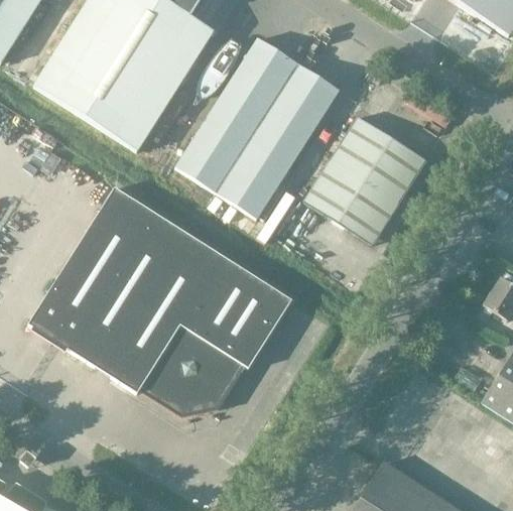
[(0,0),(0,60),(32,81),(76,13),(55,0),(0,0)]
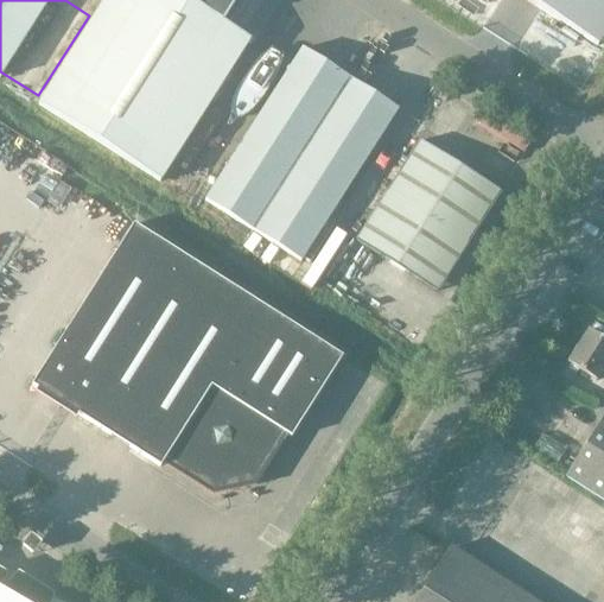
[(105,0),(42,100),(163,177),(253,36),(224,18),(235,0),(105,0)]
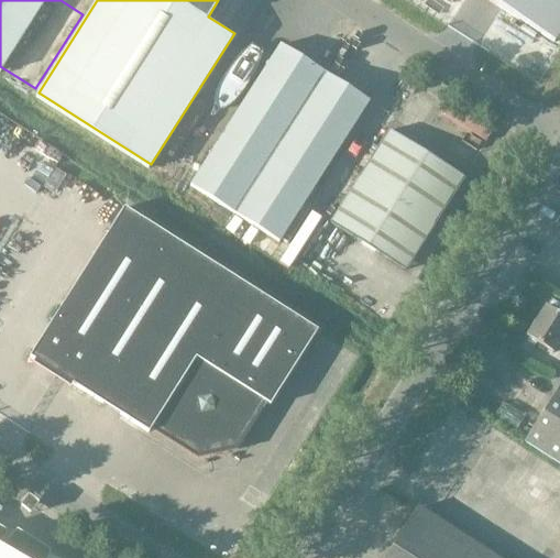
[(496,0),(557,37),(559,33),(559,0),(496,0)]
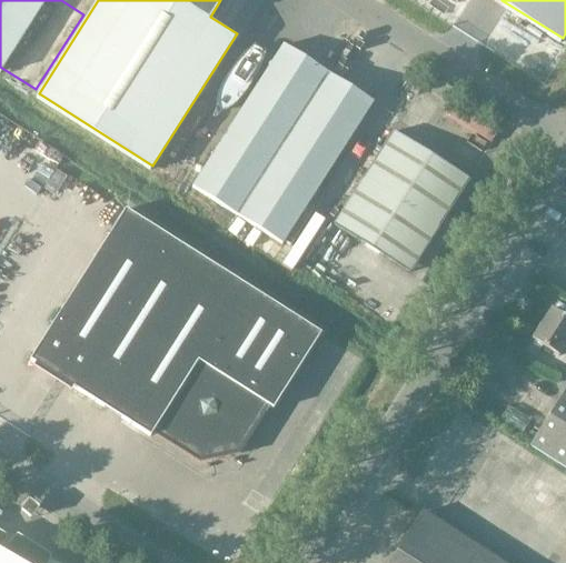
[(238,37),(229,53),(245,62),(254,46),(238,37)]
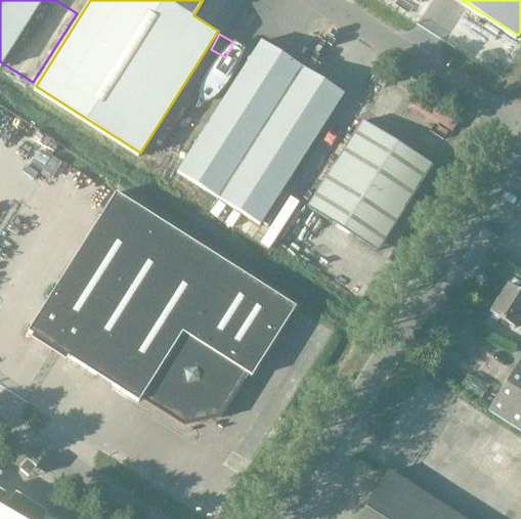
[(178,169),(219,196),(304,63),(262,37),(178,169)]
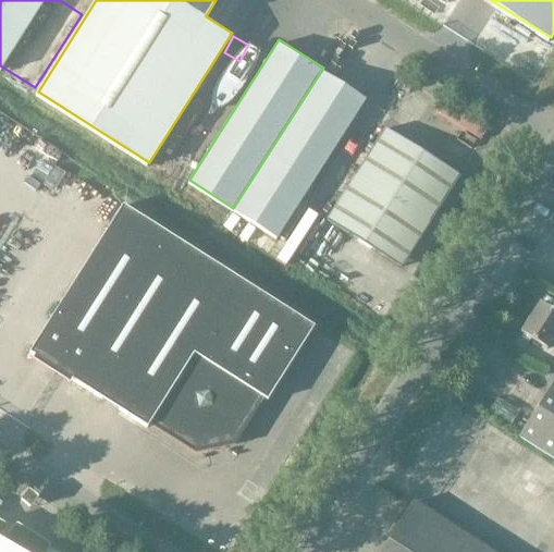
[(233,208),(278,236),(367,96),(323,68),(233,208)]
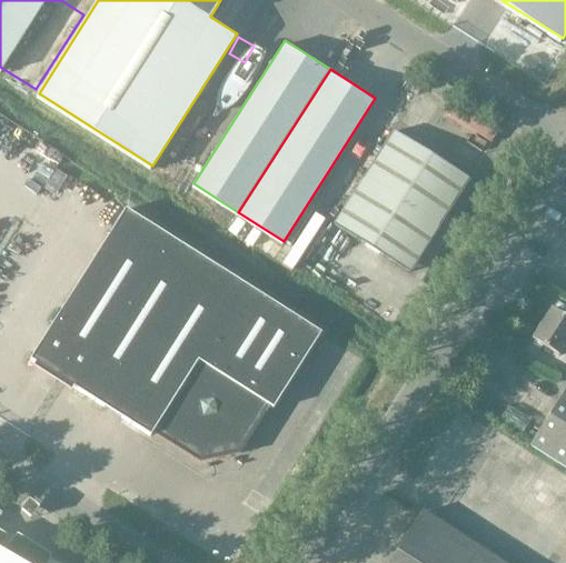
[(366,173),(442,222),(472,174),(396,127),(366,173)]
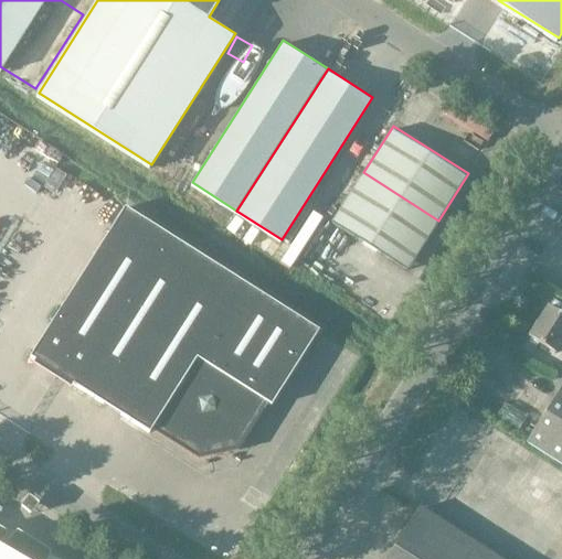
[(438,221),(363,172),(333,219),(409,267),(438,221)]
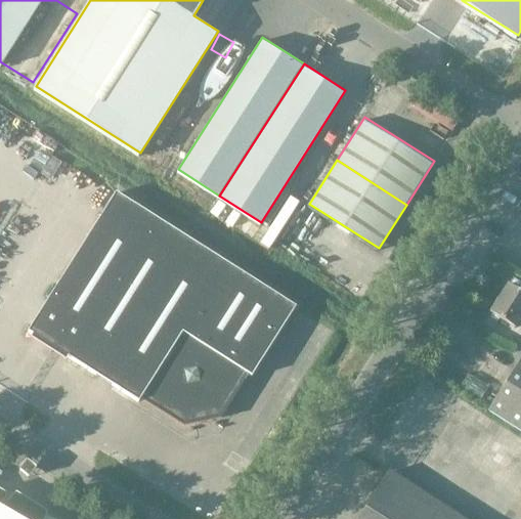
[(29,329),(139,398),(144,392),(186,419),(219,411),(246,369),(253,373),(297,304),(117,189),(29,329)]
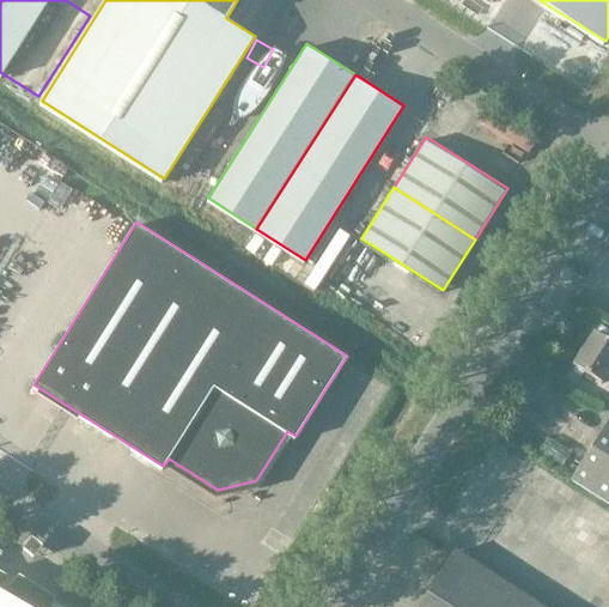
[(602,380),(608,370),(608,338),(595,329),(574,362),(602,380)]
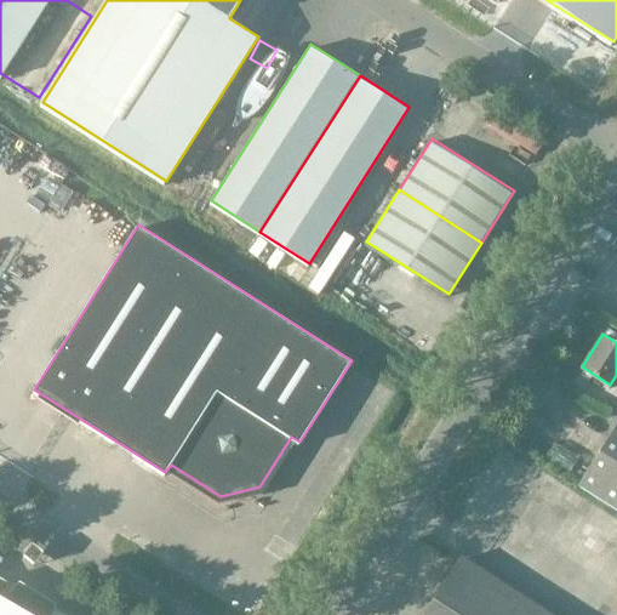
[(616,425),(583,480),(616,502),(616,425)]
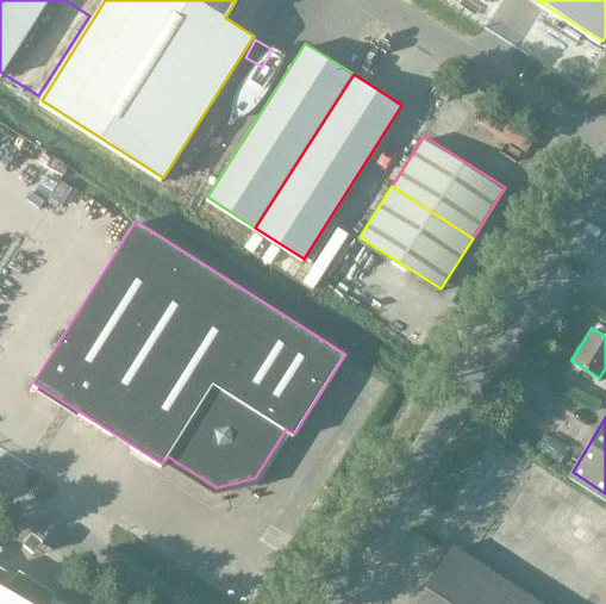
[(544,603),(454,546),(416,603),(544,603)]
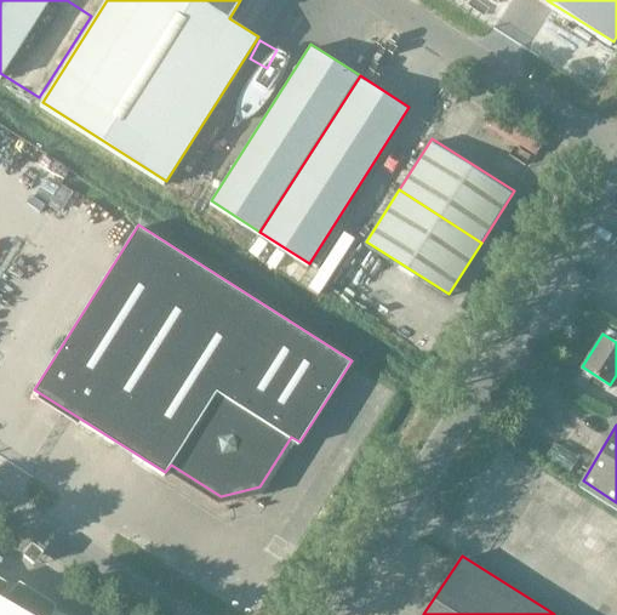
[(0,614),(52,614),(57,604),(21,581),(5,598),(0,594),(0,614)]
